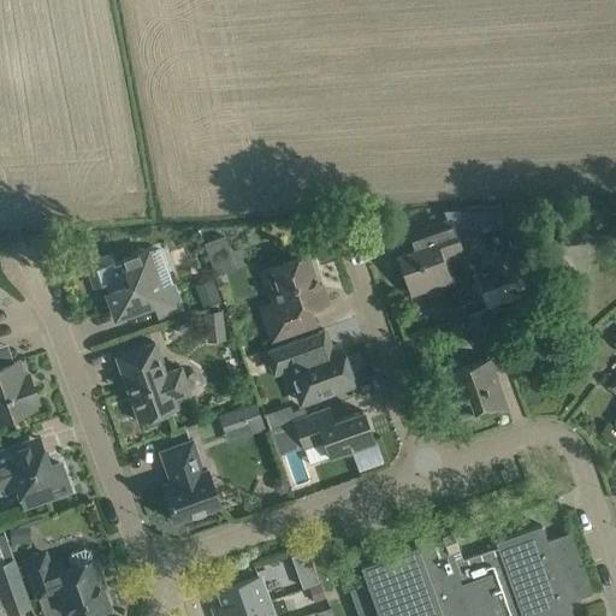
[(413,249),(396,255),(410,294),(432,286),(451,279),(445,261),(465,254),(457,234),(502,217),(499,208),(443,211),(445,220),(442,221),(419,230),(408,234),(413,249)]
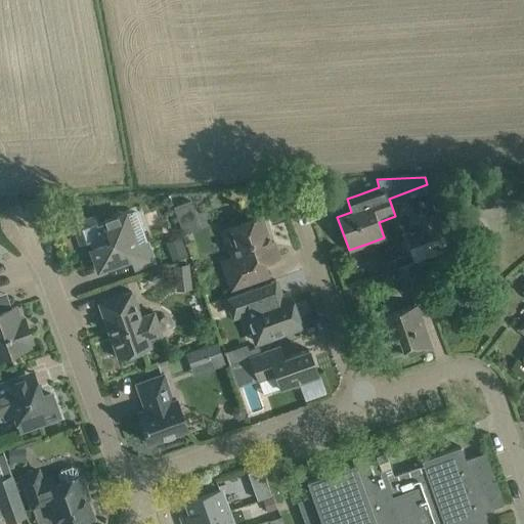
[(190,199),(172,203),(178,229),(198,225),(190,199)]
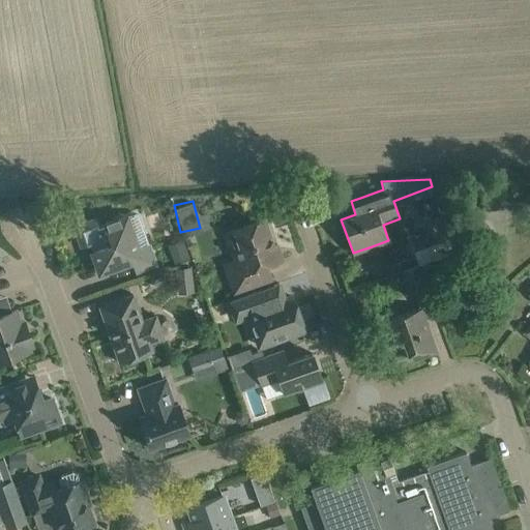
[(94,221),(76,227),(83,246),(90,243),(99,271),(131,260),(136,271),(155,265),(148,245),(136,249),(125,217),(97,228),(94,221)]
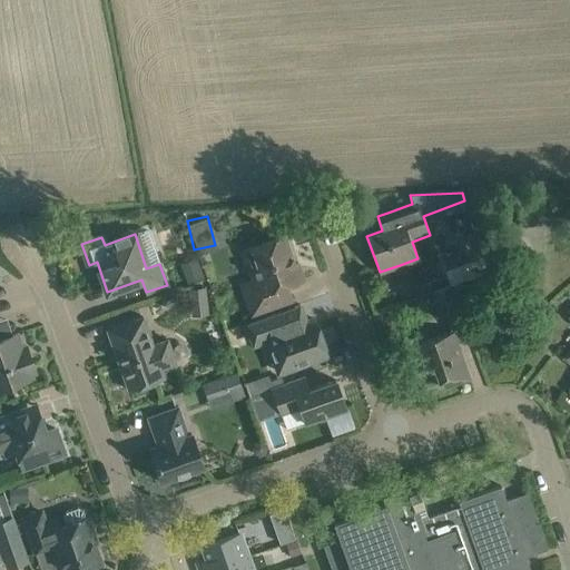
[(252,279),(241,284),(252,314),(292,300),(286,285),(296,281),(303,278),(297,263),(294,264),(284,236),(242,251),(252,279)]
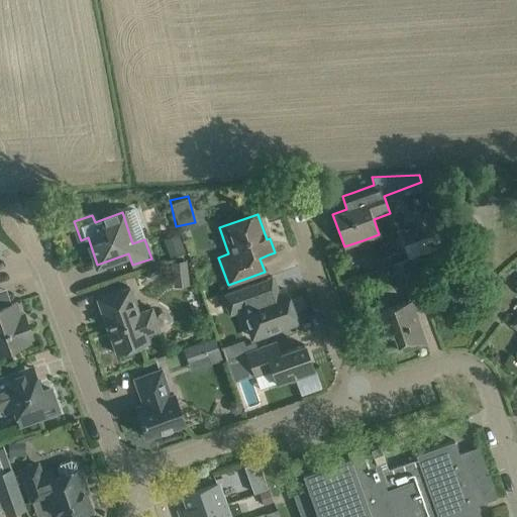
[(446,245),(441,231),(418,240),(423,254),(446,245)]
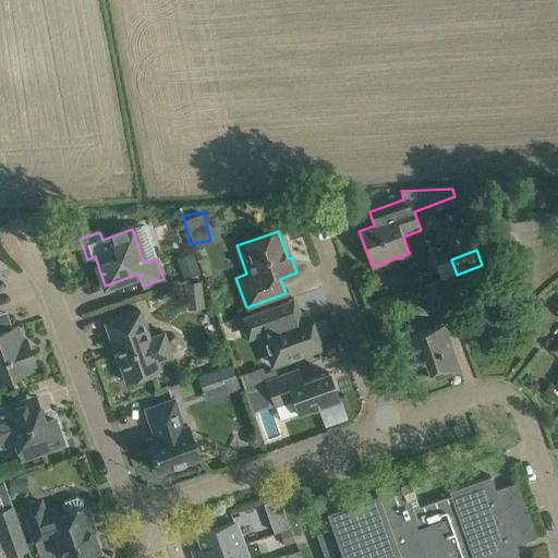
[(431,310),(449,303),(440,279),(422,286),(431,310)]
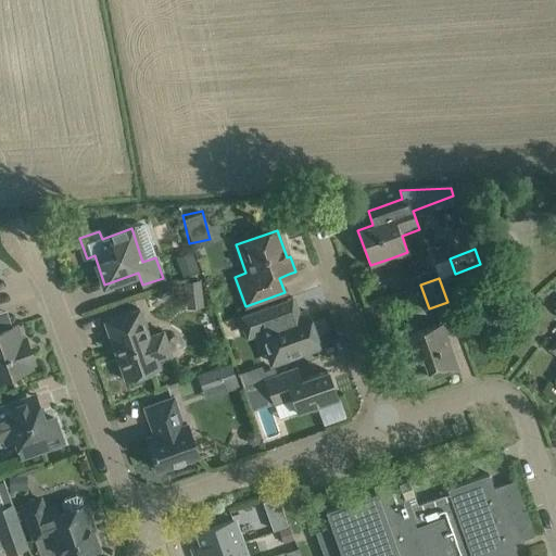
[(200,280),(184,281),(185,297),(201,295),(200,280)]
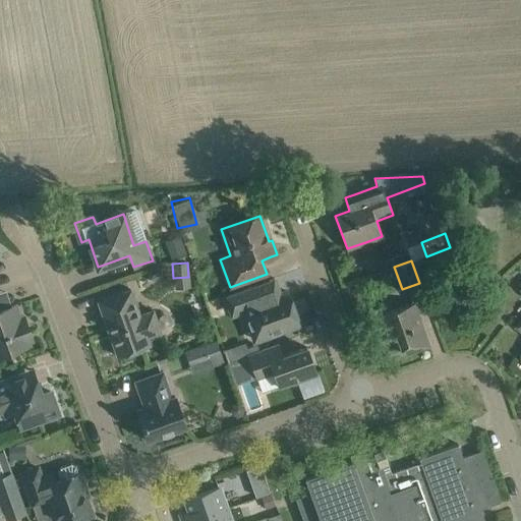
[(255,284),(224,295),(229,307),(237,311),(243,309),(254,340),(294,325),(298,324),(293,310),(286,291),(279,294),(273,278),(255,284)]
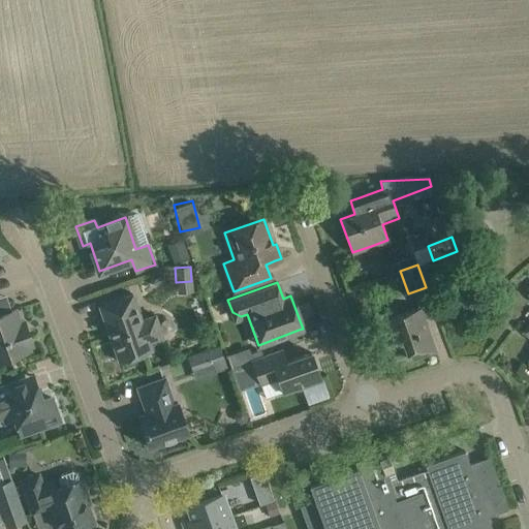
[(142,319),(132,293),(99,305),(119,362),(152,350),(150,341),(163,337),(155,314),(142,319)]
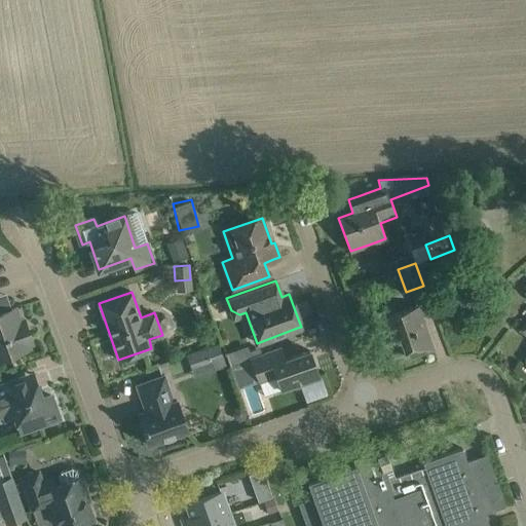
[(433,348),(417,305),(384,316),(392,338),(400,336),(407,358),(433,348)]
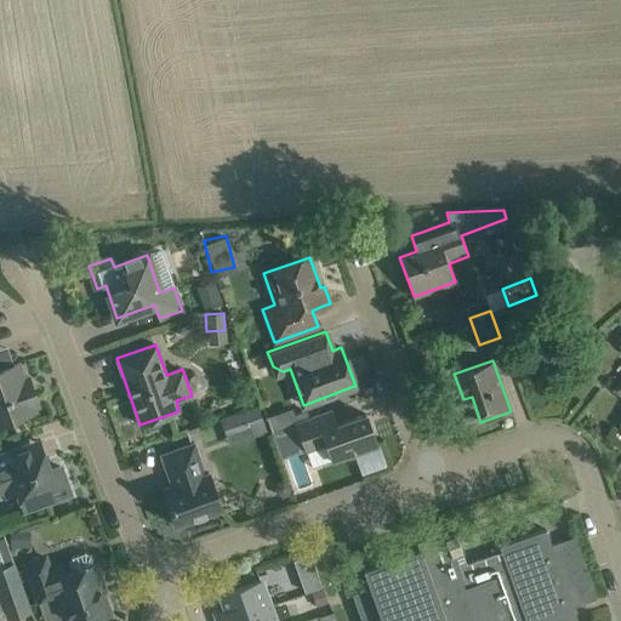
[(0,423),(6,421),(7,426),(15,425),(20,421),(17,417),(35,411),(33,406),(38,405),(32,388),(28,376),(23,379),(17,363),(12,365),(0,369),(0,423)]
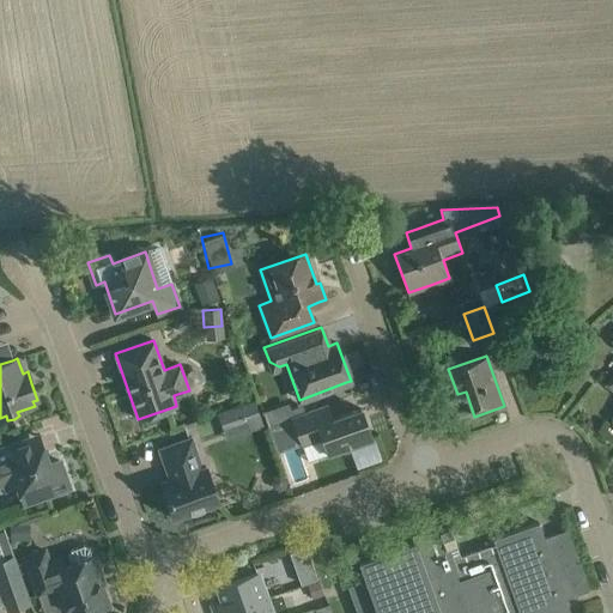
[(254,401),(218,413),(226,441),(250,432),(250,431),(263,426),(254,401)]
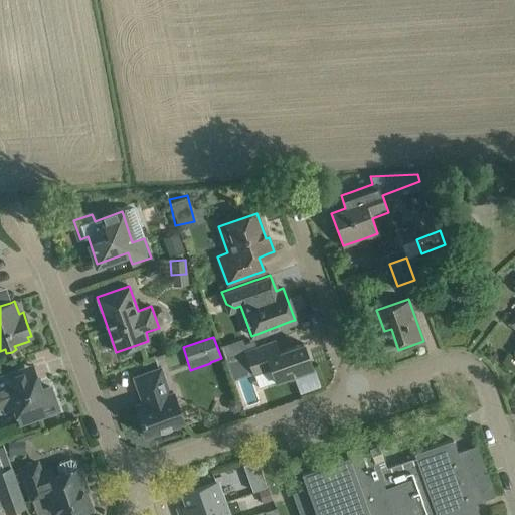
[(255,347),(245,350),(252,371),(259,388),(293,375),(312,369),(303,343),(278,351),(274,340),(255,347)]
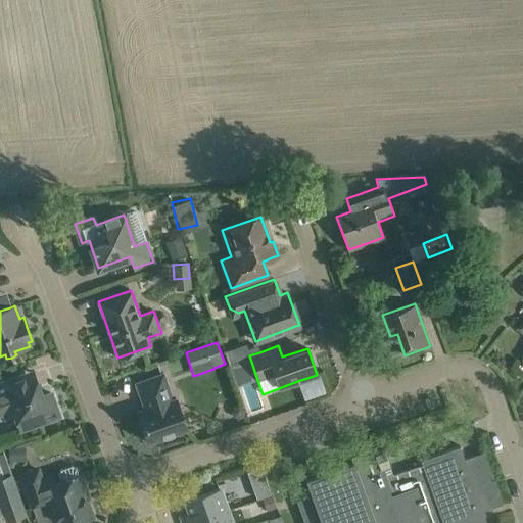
[(11,379),(0,382),(0,412),(3,411),(5,417),(14,414),(19,429),(39,422),(58,416),(50,392),(41,395),(33,372),(11,379)]
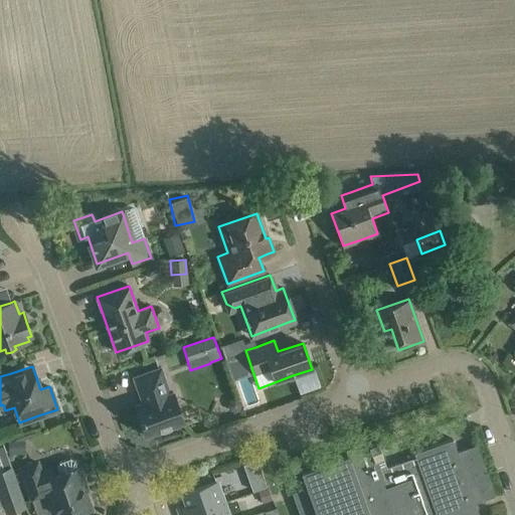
[(152,370),(133,377),(142,402),(135,405),(146,436),(160,431),(164,433),(170,431),(172,426),(183,421),(177,403),(173,391),(170,392),(160,367),(152,370)]
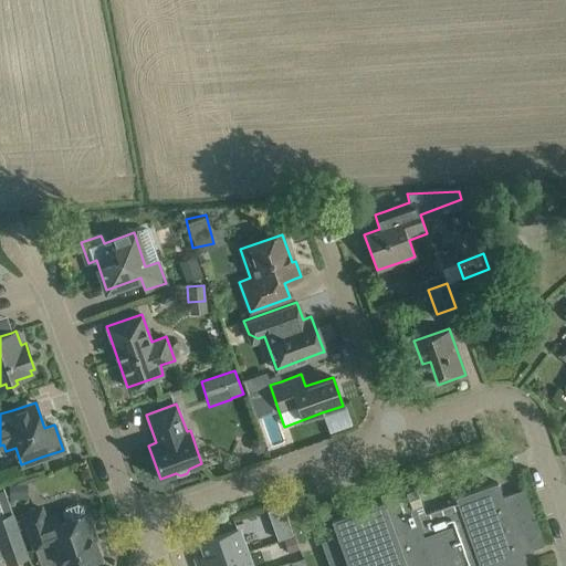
[(544,545),(523,488),(502,496),(496,482),(454,496),(456,502),(425,513),(415,484),(406,486),(405,484),(379,493),(381,500),(331,519),(336,535),(320,541),(328,565),(526,565),(522,553),(544,545)]
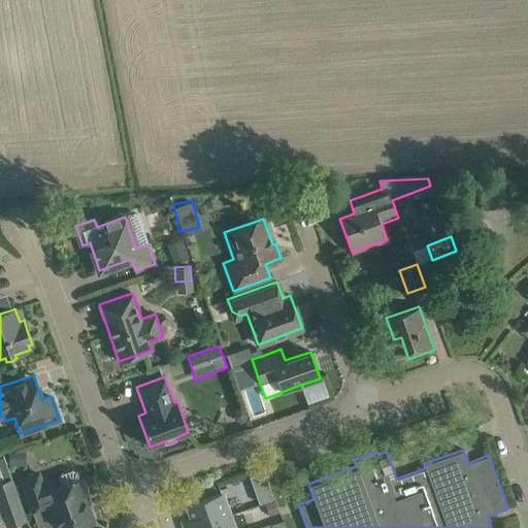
[(0,521),(3,520),(6,526),(26,520),(19,500),(11,479),(3,457),(0,457),(0,471),(3,481),(0,482),(0,521)]
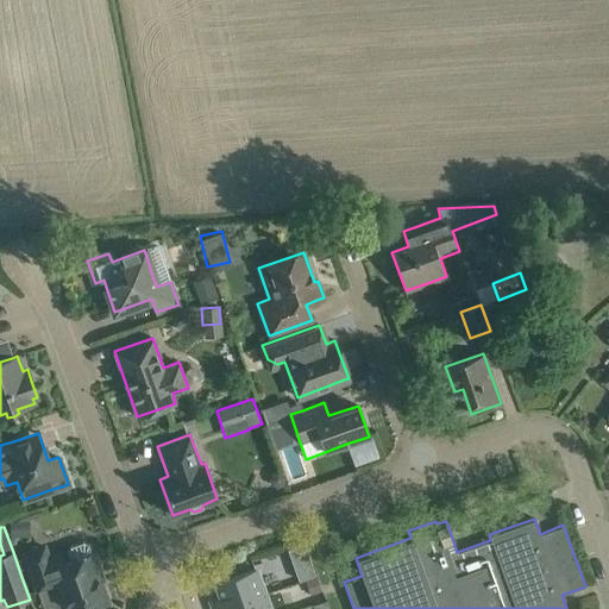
[(43,546),(24,553),(37,590),(55,584),(63,608),(85,608),(107,601),(99,581),(102,579),(93,553),(92,553),(88,545),(83,542),(70,547),(68,552),(70,560),(57,565),(54,557),(48,559),(43,546)]
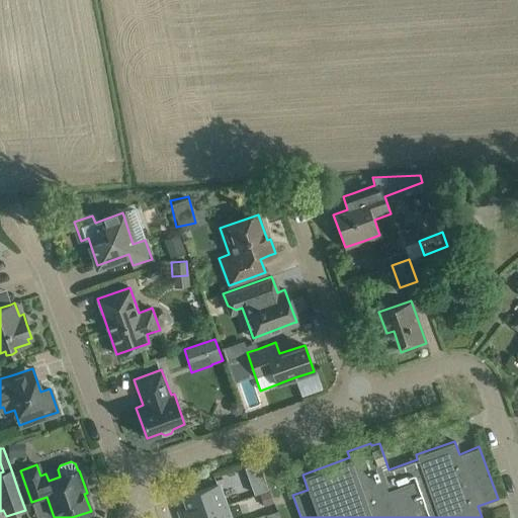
[(259,461),(245,466),(250,482),(264,476),(259,461)]
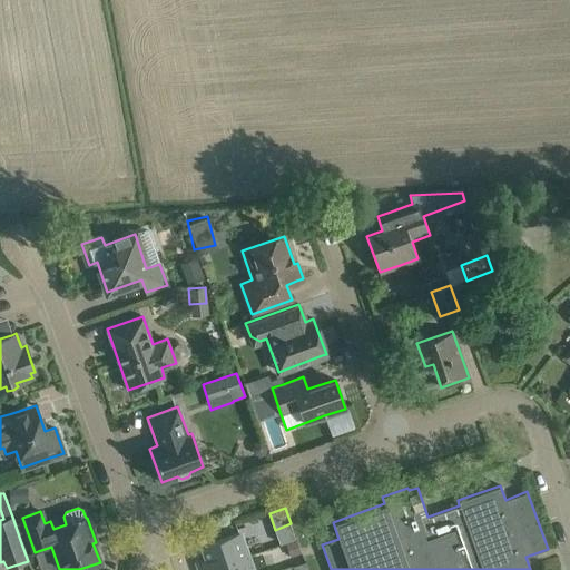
[(206,569),(247,556),(239,532),(202,546),(206,559),(197,562),(199,569),(206,569)]
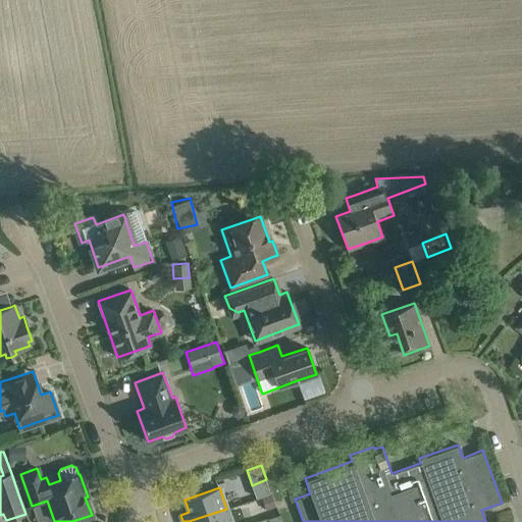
[(271,493),(261,498),(265,510),(275,506),(271,493)]
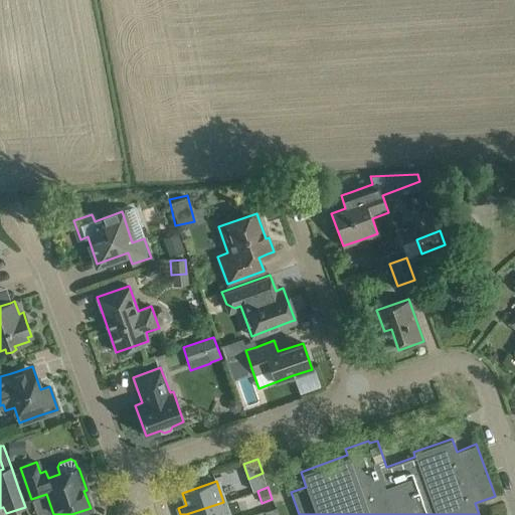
[(227,514),(223,502),(186,514),(227,514)]
